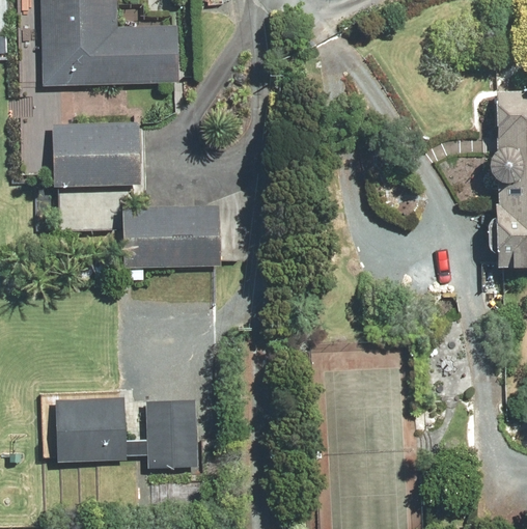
[(40,0),(42,85),(177,85),(177,26),(116,26),(116,0),(40,0)]
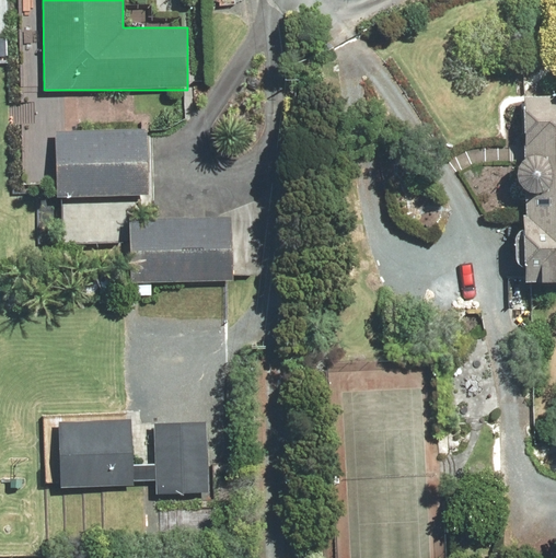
[(555,94),(523,93),(522,140),(528,141),(526,154),(525,155),(524,155),(522,157),(521,158),(520,158),(518,159),(517,160),(516,161),(514,162),(513,164),(512,165),(512,166),(511,167),(510,170),(510,171),(510,173),(509,174),(509,176),(509,177),(509,179),(509,181),(510,183),(510,184),(511,186),(511,187),(512,188),(513,190),(513,192),(514,193),(516,194),(518,195),(519,196),(520,197),(521,198),(523,198),(518,272),(533,272),(532,281),(555,283),(555,94)]
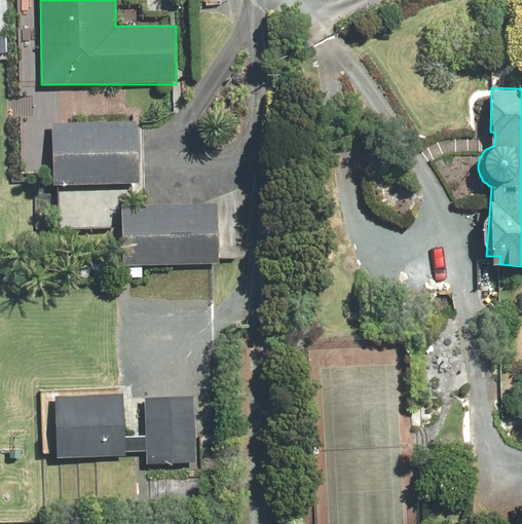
[(137,123),(52,121),(51,184),(136,185),(137,123)]
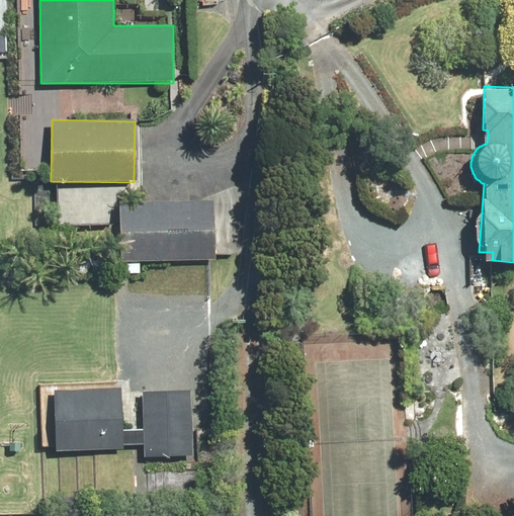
[(119,199),(119,260),(127,260),(127,271),(146,272),(145,309),(213,310),(216,201),(119,199)]
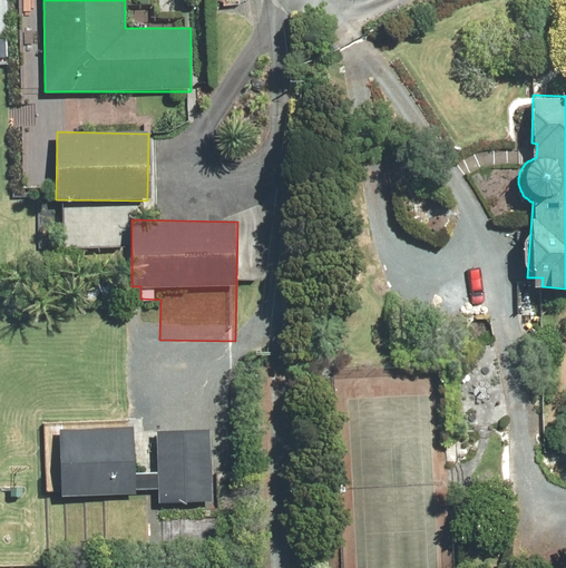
[(213,432),(48,424),(47,438),(61,439),(58,492),(138,496),(138,489),(160,490),(159,499),(210,501),(213,432)]
